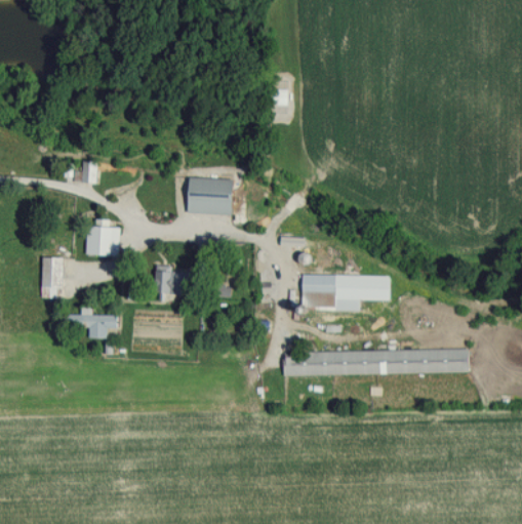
[(98,184),(98,163),(75,163),(75,184),(98,184)]
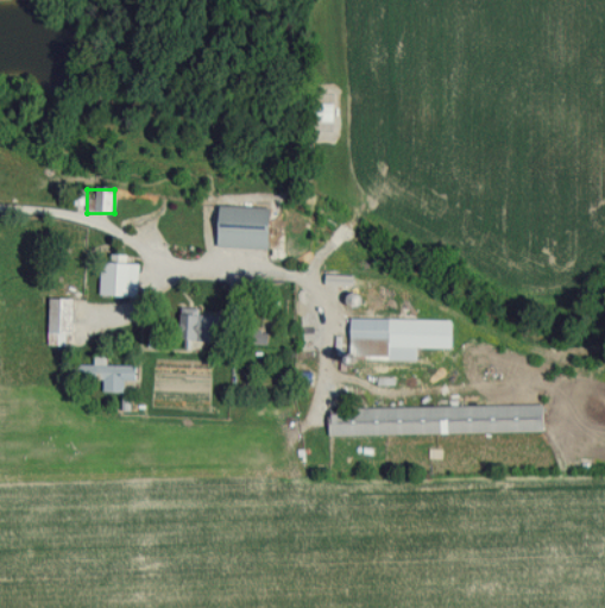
[(276,208),(222,207),(221,249),(275,250),(276,208)]
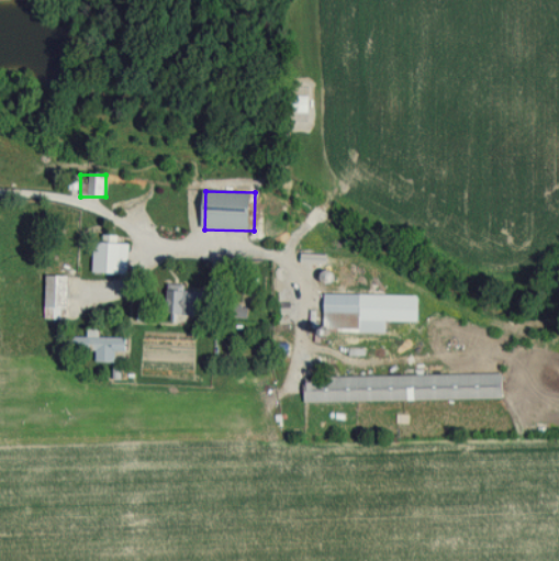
[(92,275),(127,275),(127,244),(92,244),(92,275)]
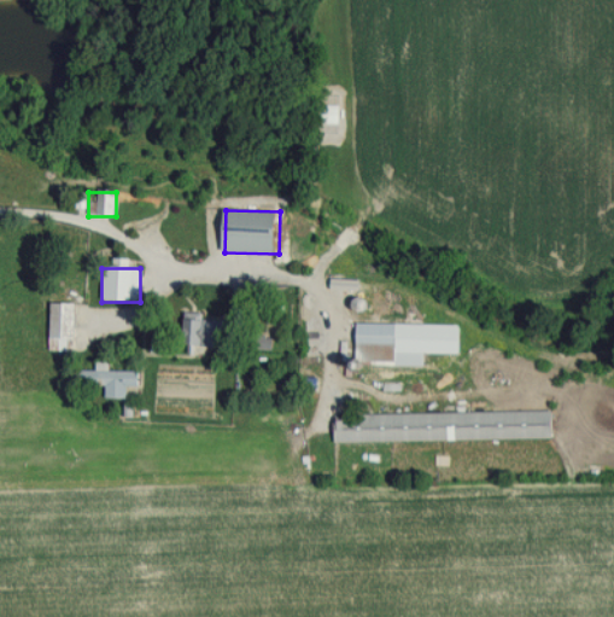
[(75,351),(75,304),(48,304),(48,351),(75,351)]
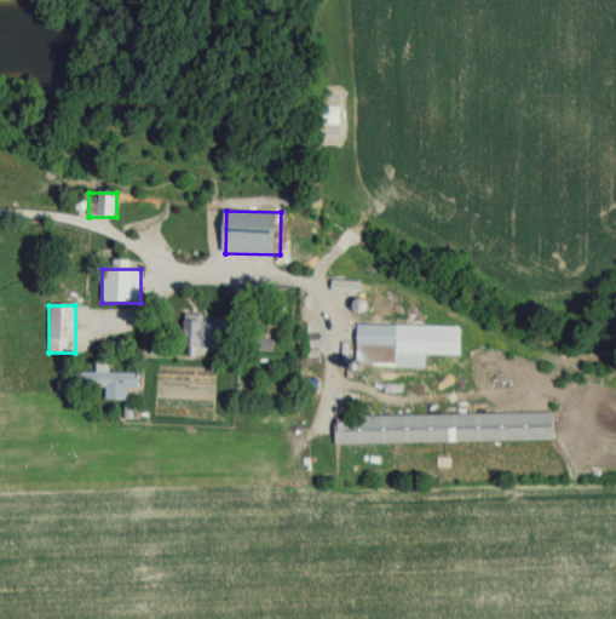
[(398,362),(398,326),(357,326),(357,362),(398,362)]
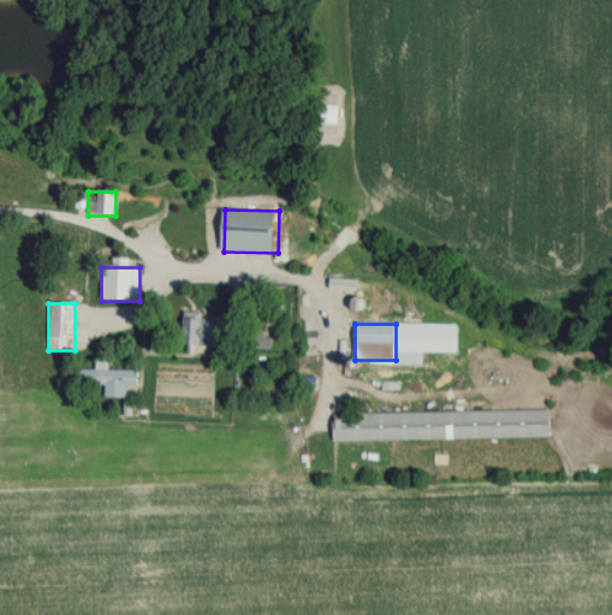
[(128,398),(128,386),(140,386),(140,370),(73,371),(73,386),(104,385),(104,398),(128,398)]
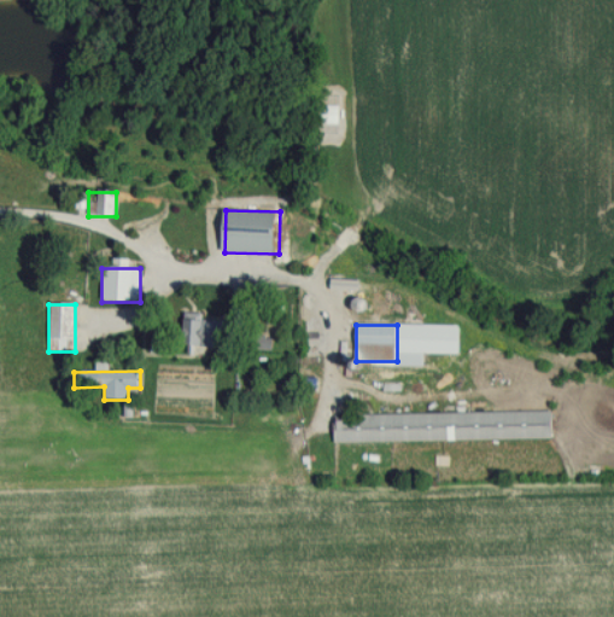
[(326,441),(543,438),(543,411),(325,413),(326,441)]
